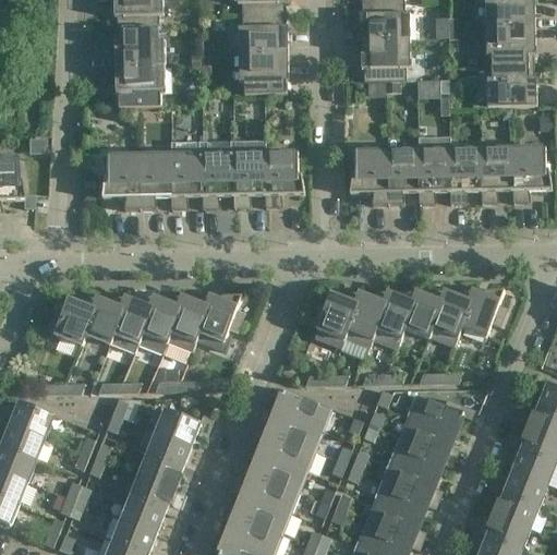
[(164,15),(162,0),(116,0),(118,28),(159,27),(159,15),(164,15)]
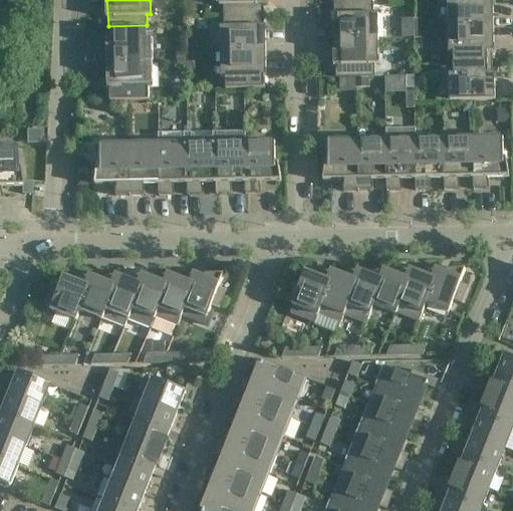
[(219,0),(219,3),(224,3),(224,14),(262,13),(262,3),(267,3),(267,0),(219,0)]
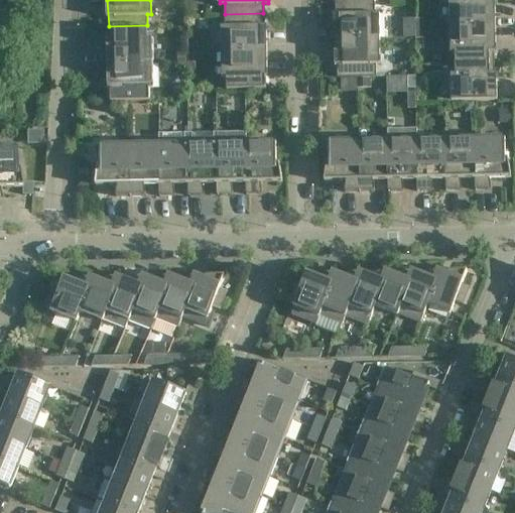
[(449,25),(498,24),(498,0),(492,0),(454,0),(448,0),(449,25)]
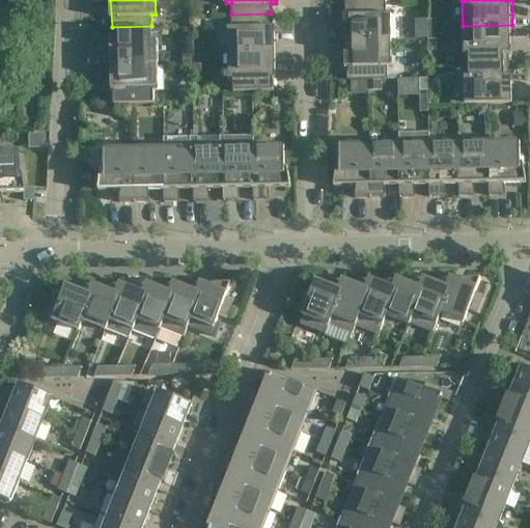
[(385,12),(385,1),(345,2),(345,39),(390,38),(390,12),(385,12)]
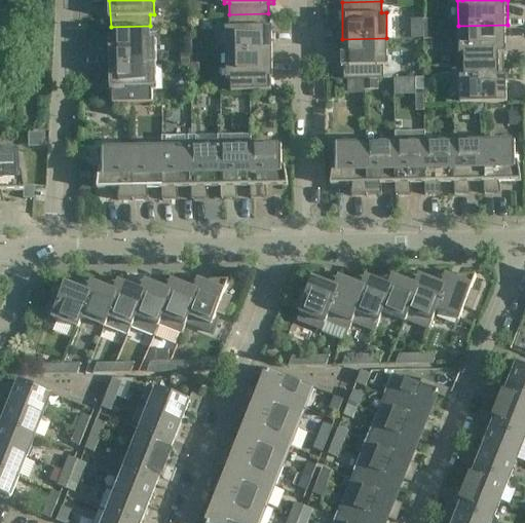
[(225,51),(273,50),(273,26),(269,26),(268,13),(229,14),(229,26),(225,26),(225,51)]
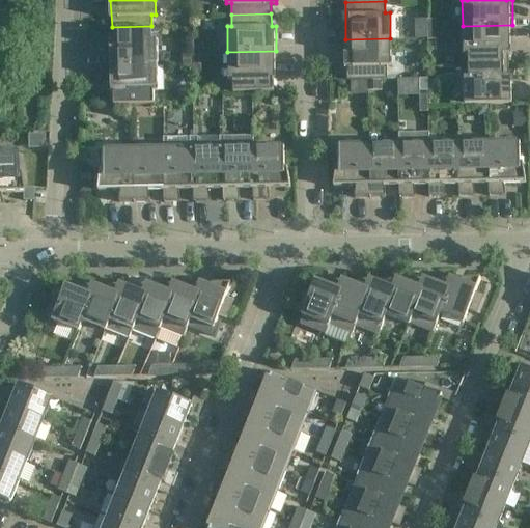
[(426,17),(414,17),(415,36),(426,36),(426,17)]
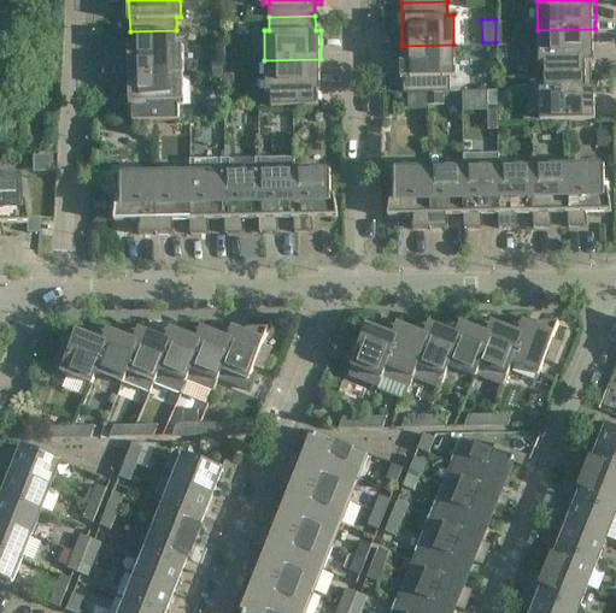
[(508,19),(496,19),(496,43),(508,43),(508,19)]
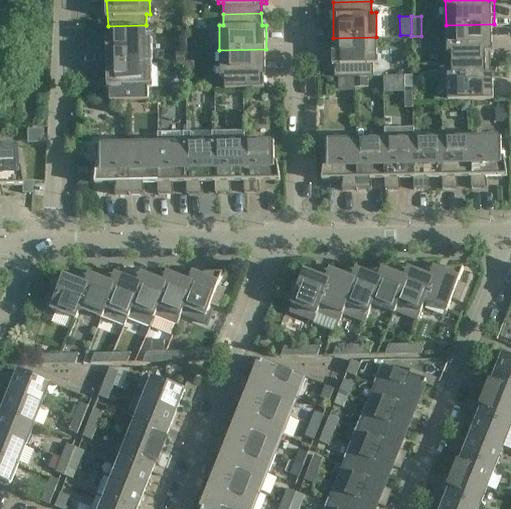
[(494,24),(446,25),(446,51),(451,50),(451,61),(490,61),(489,50),(494,50),(494,24)]
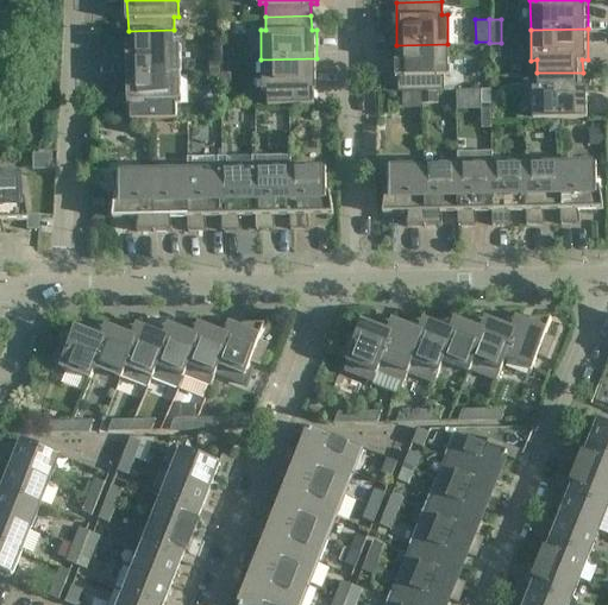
[(174,43),(174,30),(129,31),(129,74),(180,73),(180,43),(174,43)]
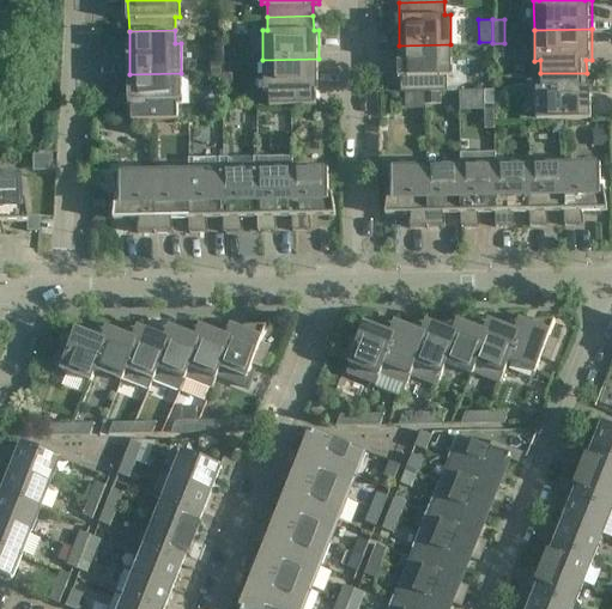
[(452,74),(450,44),(399,46),(400,90),(447,89),(446,74),(452,74)]
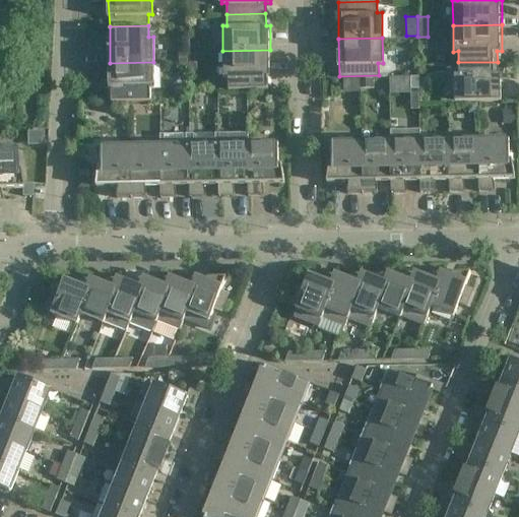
[(197,39),(188,40),(188,49),(197,49),(197,39)]
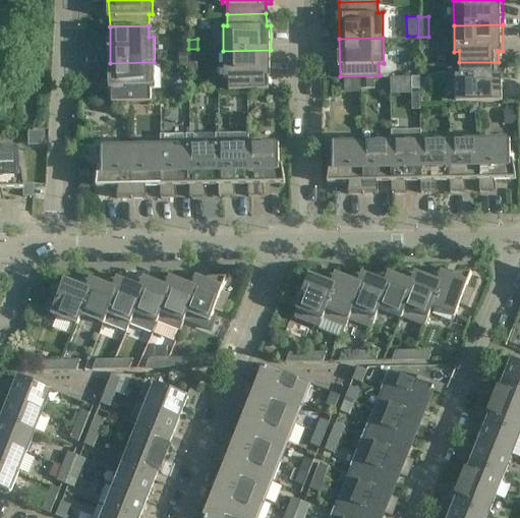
[(271,76),(271,50),(223,51),(224,76),(228,76),(228,89),(268,88),(268,76),(271,76)]
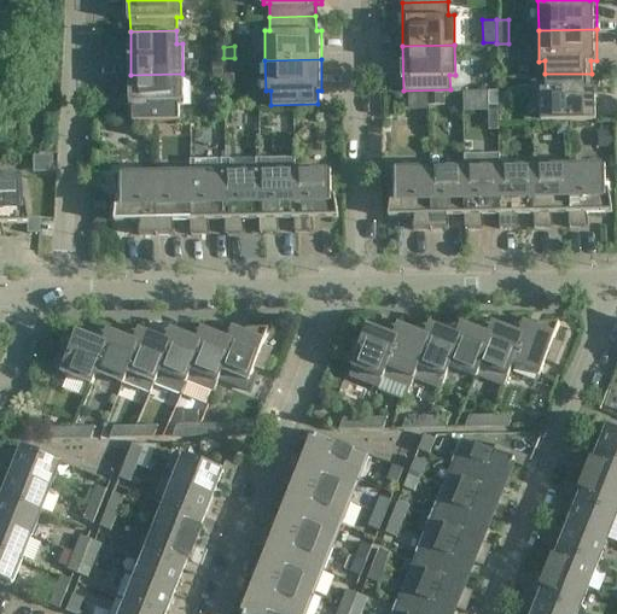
[(221,60),(211,60),(211,74),(222,72),(221,60)]
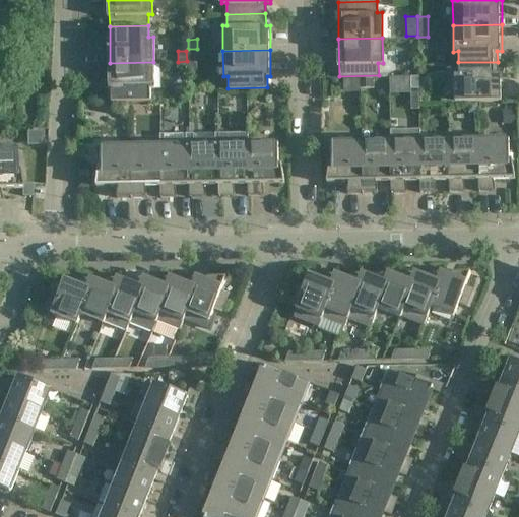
[(196,52),(188,52),(188,68),(196,68),(196,52)]
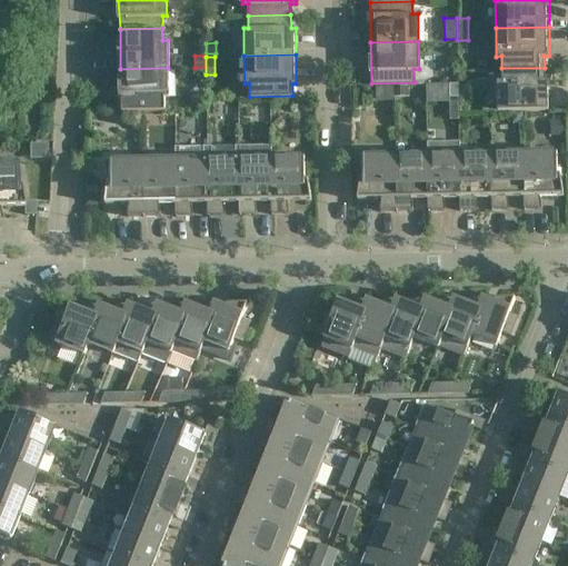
[(169,96),(168,68),(120,69),(121,110),(165,109),(163,96),(169,96)]
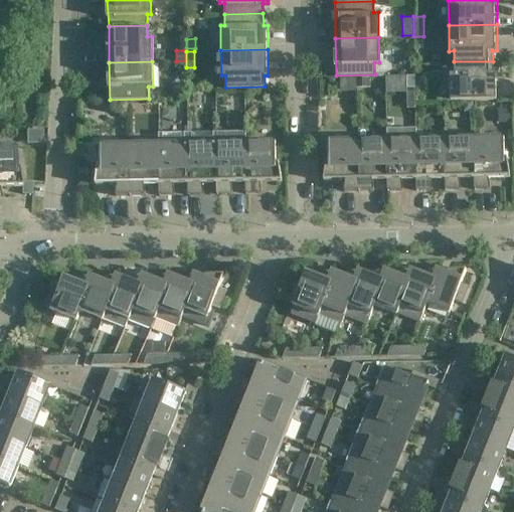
[(493,72),(493,61),(454,61),(454,72),(450,72),(450,100),(497,99),(497,72),(493,72)]
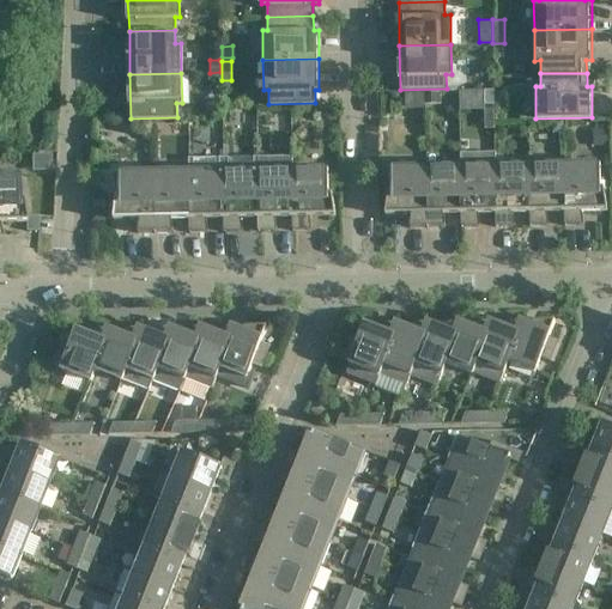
[(335,105),(321,105),(321,113),(327,119),(335,119),(335,105)]
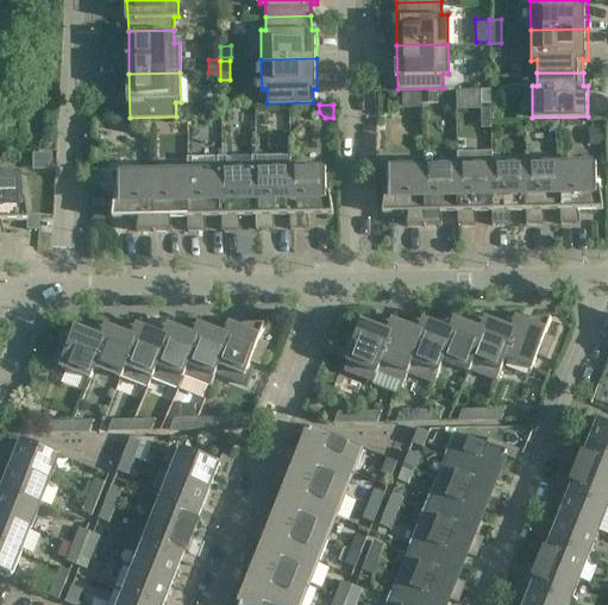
[(558,118),(546,119),(547,130),(559,128),(558,118)]
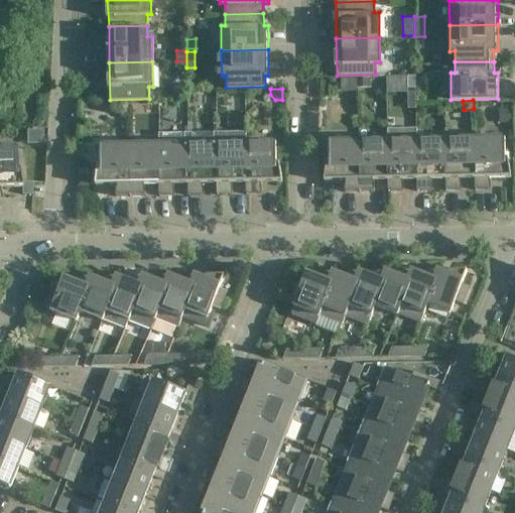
[(511,106),(498,107),(499,121),(511,121),(511,106)]
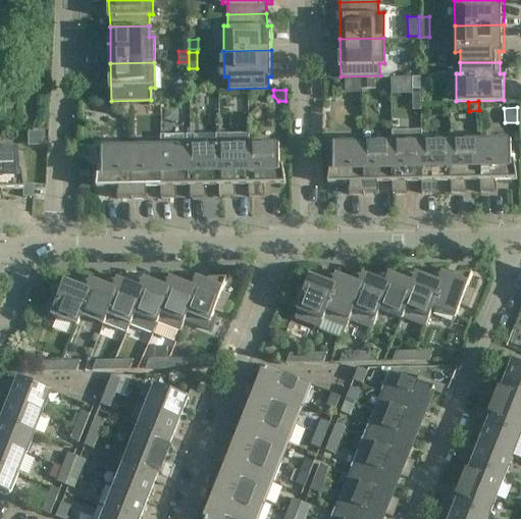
[(28,141),(44,141),(44,126),(29,126),(28,141)]
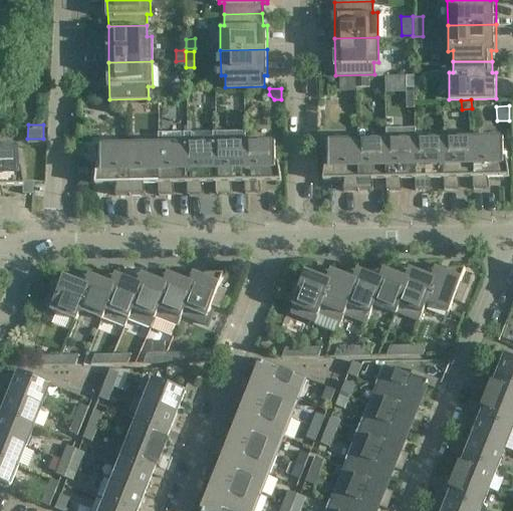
[(415,188),(416,188),(415,138),(415,124),(386,125),(386,139),(387,189),(402,188),(401,177),(415,177),(415,188)]
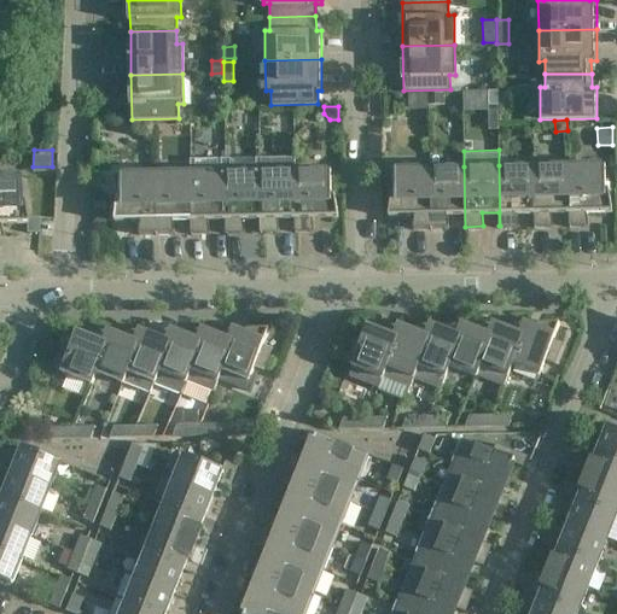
[(295,153),(260,155),(261,231),(279,231),(277,217),(294,216),(294,229),(296,229),(295,170),(295,153)]
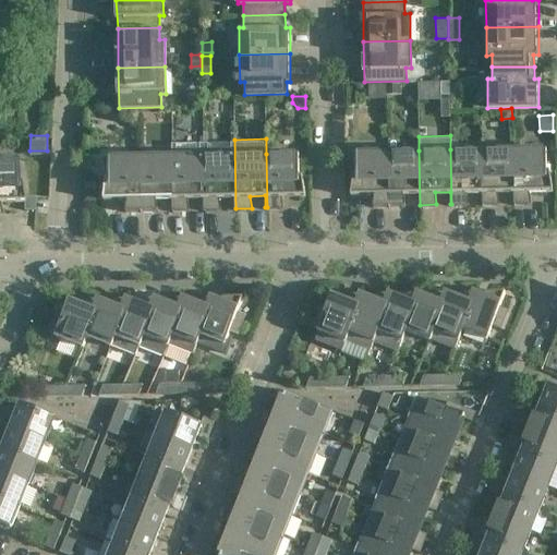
[(233,208),(235,208),(234,140),(206,140),(203,141),(204,209),(220,208),(218,196),(233,196),(233,208)]
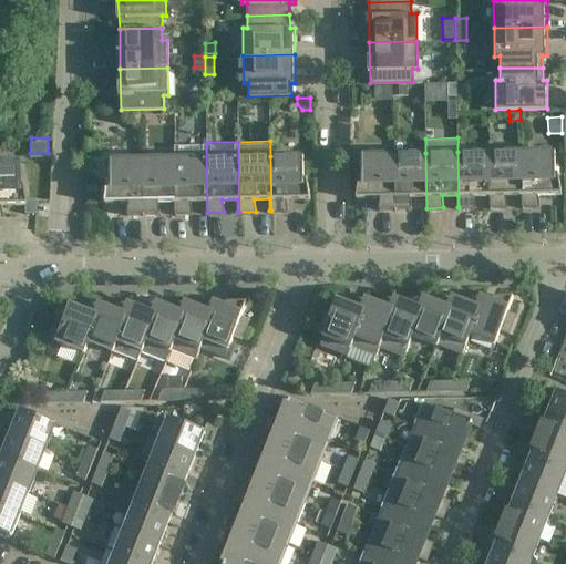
[(207,213),(206,143),(174,143),(174,157),(175,213),(192,213),(189,201),(206,200),(206,213),(207,213)]
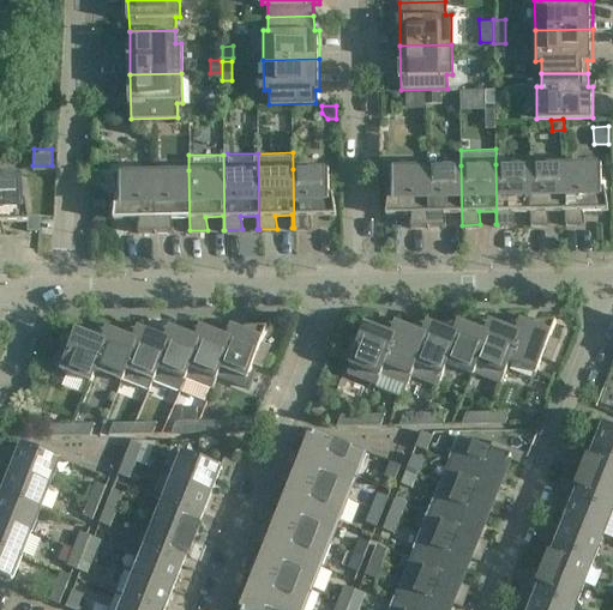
[(564,223),(566,223),(565,163),(530,164),(532,224),(550,223),(547,210),(564,210),(564,223)]
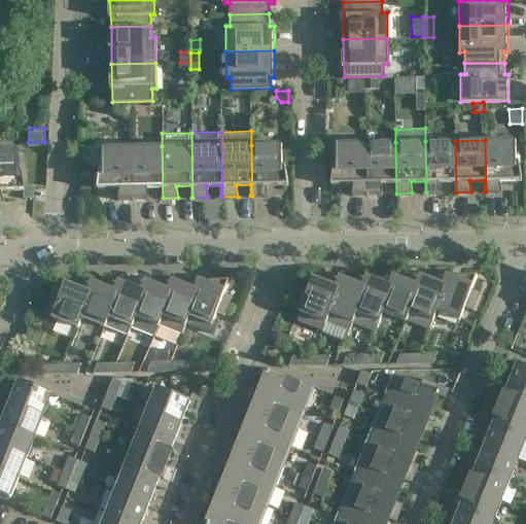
[(485,140),(486,191),(501,191),(499,180),(522,179),(519,160),(516,161),(516,140),(491,140),(485,140)]
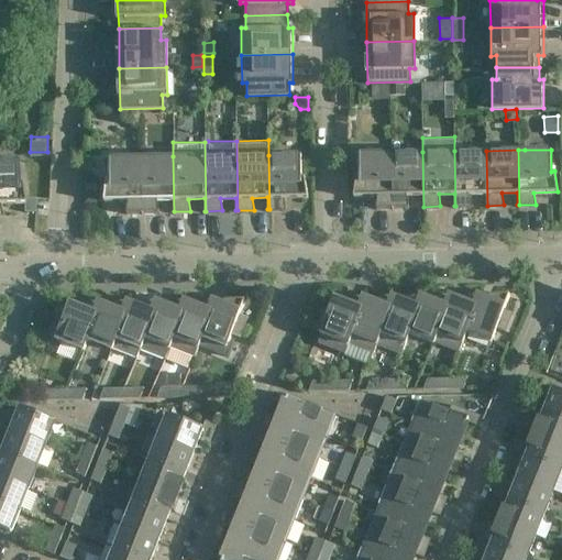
[(454,151),(455,206),(472,206),(469,194),(485,193),(486,206),(487,206),(486,151),(454,151)]
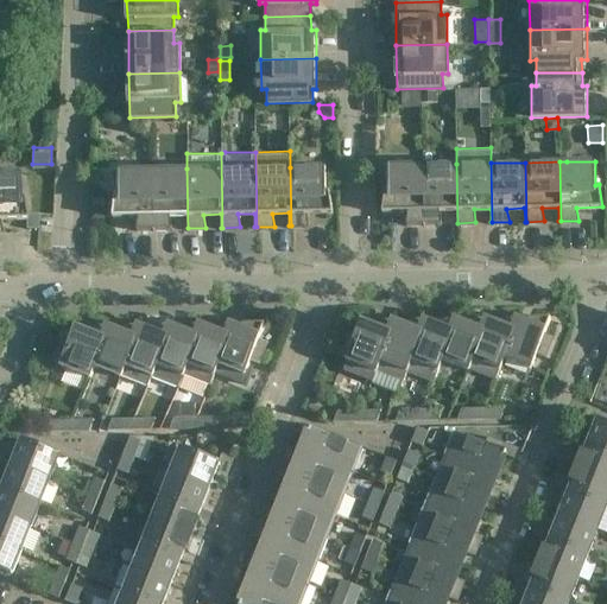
[(456,223),(457,223),(456,164),(422,165),(423,223),(441,223),(440,210),(456,210),(456,223)]
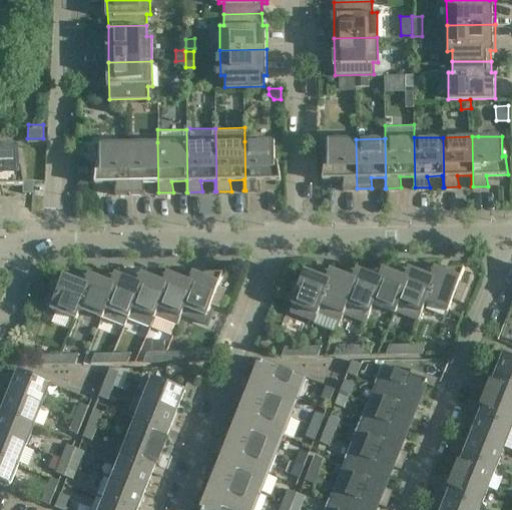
[(343,189),(357,188),(356,139),(327,139),(327,159),(324,159),(322,178),(344,177),(343,189)]
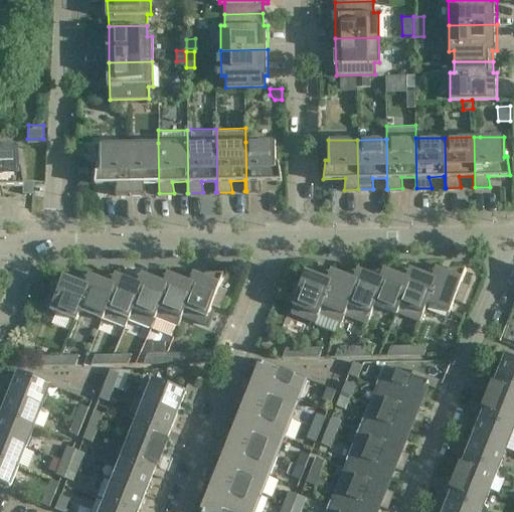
[(245,142),(246,191),(262,191),(260,180),(282,180),(279,161),(276,161),(276,141),(245,142)]
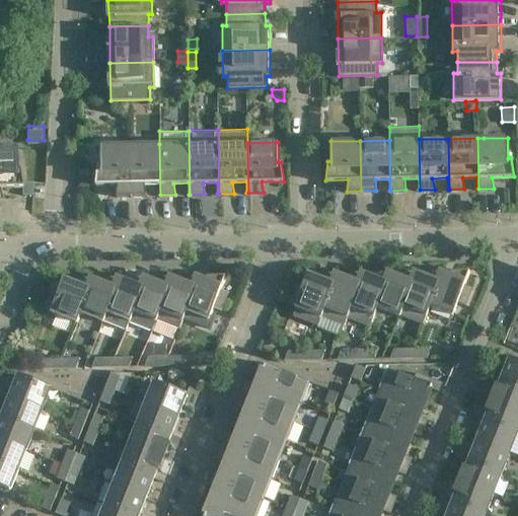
[(159,195),(160,195),(159,144),(130,145),(131,196),(146,195),(145,183),(159,183),(159,195)]
